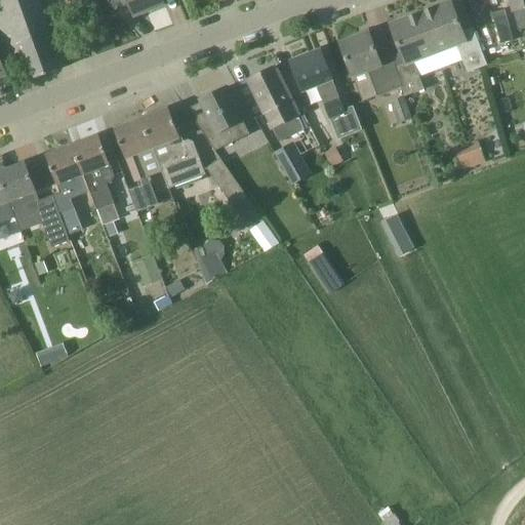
[(0,0),(0,39),(6,57),(21,52),(32,81),(64,69),(38,0),(0,0)]
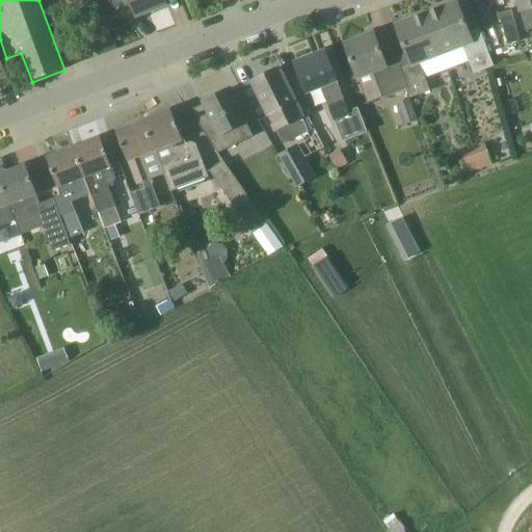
[(78,0),(100,56),(117,50),(98,0),(78,0)]
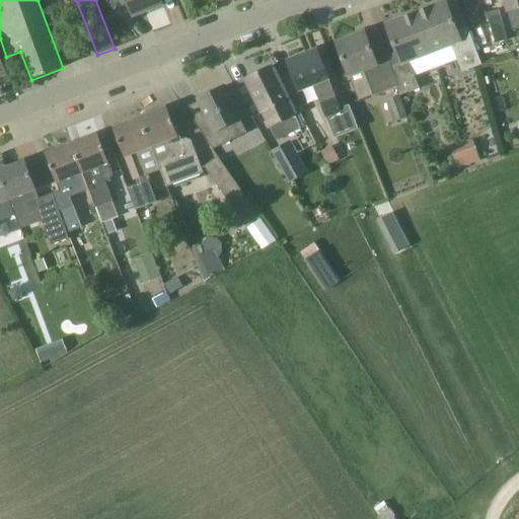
[(160,0),(106,0),(113,7),(128,0),(134,16),(163,4),(160,0)]
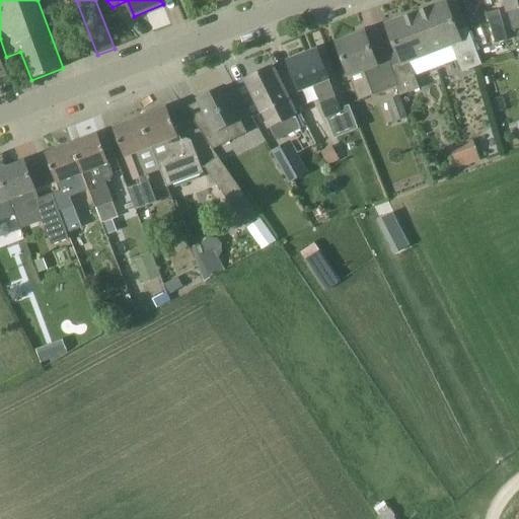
[(518,0),(505,0),(513,31),(518,29),(518,0)]
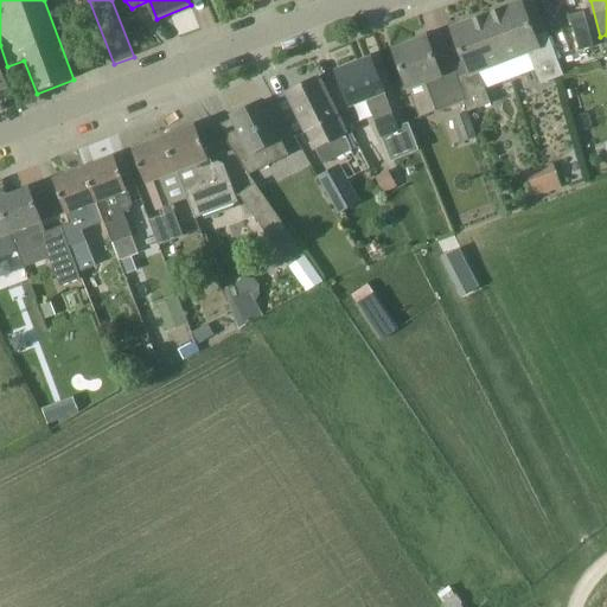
[(487,16),(505,63),(529,53),(542,85),(564,76),(548,32),(535,37),(522,2),(487,16)]
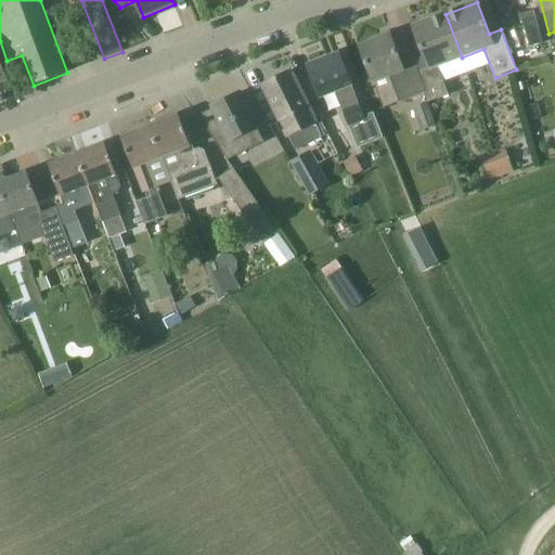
[(536,10),(520,14),(530,46),(545,41),(536,10)]
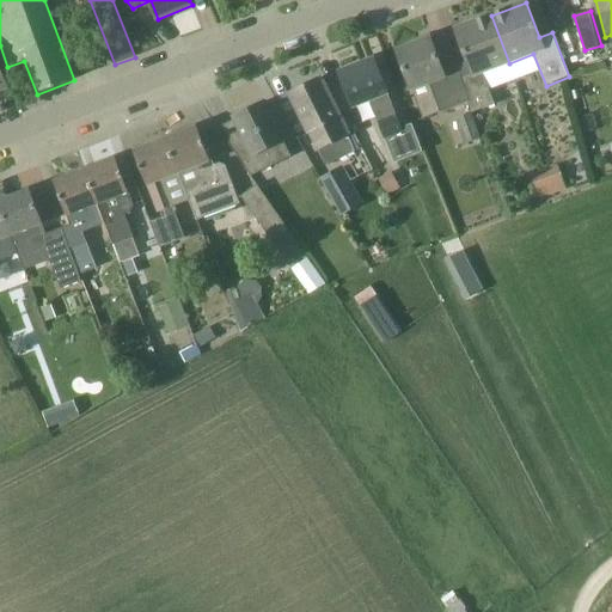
[(484,73),(509,63),(491,16),(457,29),(475,77),(463,80),(470,102),(473,114),(497,104),(484,73)]
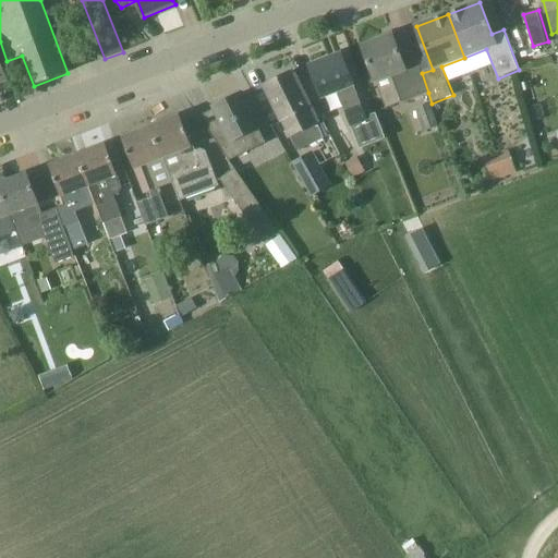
[(428,93),(422,73),(421,70),(408,74),(393,35),(363,46),(376,81),(392,75),(402,102),(428,93)]
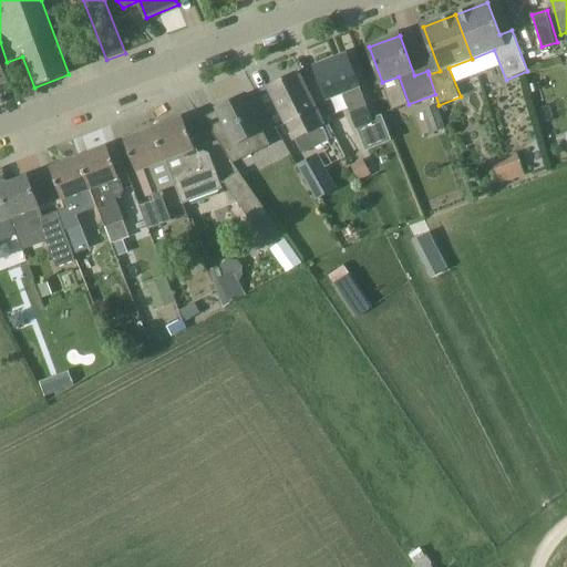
[(316,68),(328,99),(343,93),(352,115),(358,129),(374,122),(369,109),(364,99),(360,86),(348,55),(316,68)]
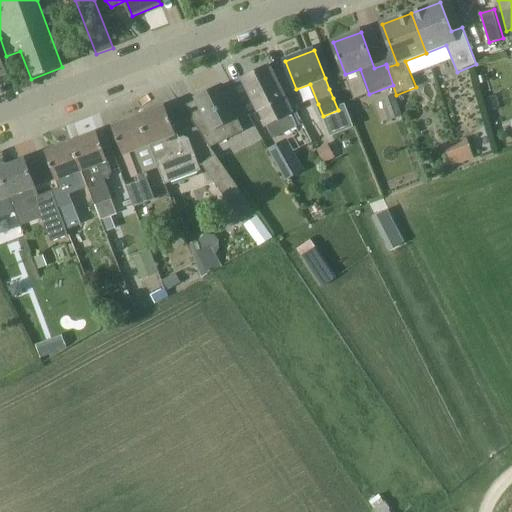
[(268,66),(244,78),(270,133),(271,132),(270,131),(274,129),(276,134),(296,124),(268,66)]
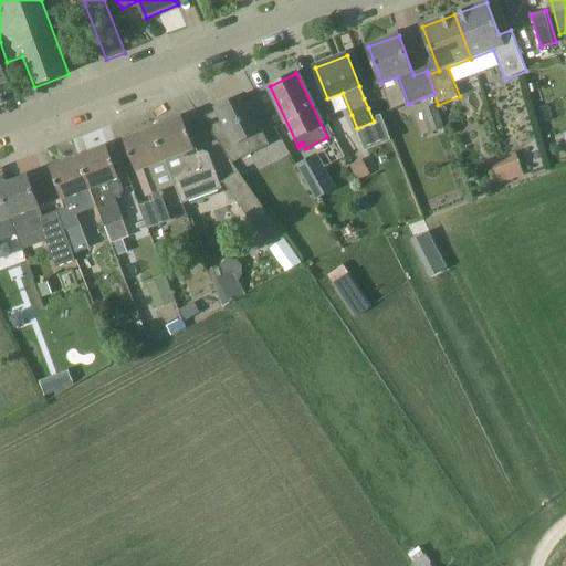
[(202,118),(211,132),(233,164),(270,145),(245,95),(218,108),(219,111),(202,118)]
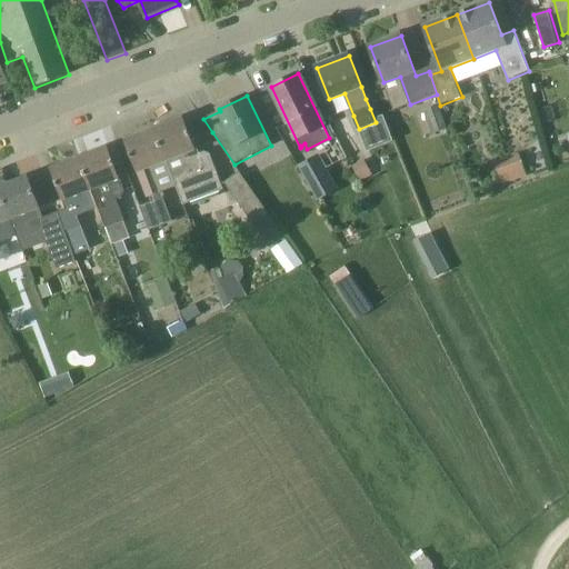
[(431,135),(447,129),(438,105),(422,110),(431,135)]
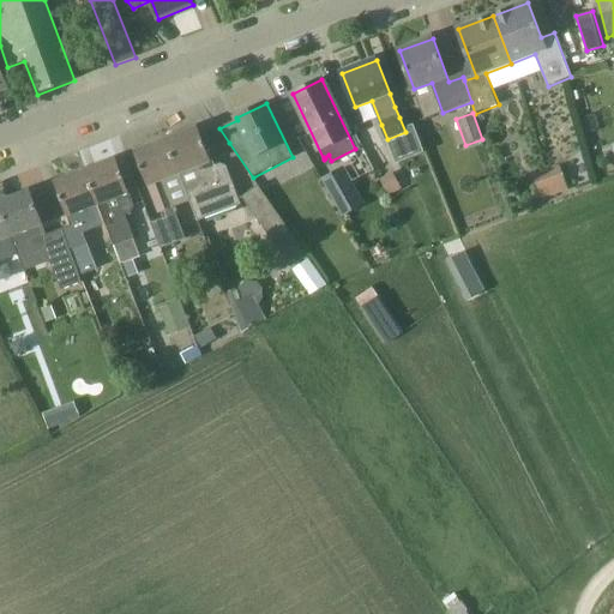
[(199,127),(167,139),(180,174),(198,222),(241,205),(227,167),(222,163),(214,167),(211,162),(212,162),(199,127)]
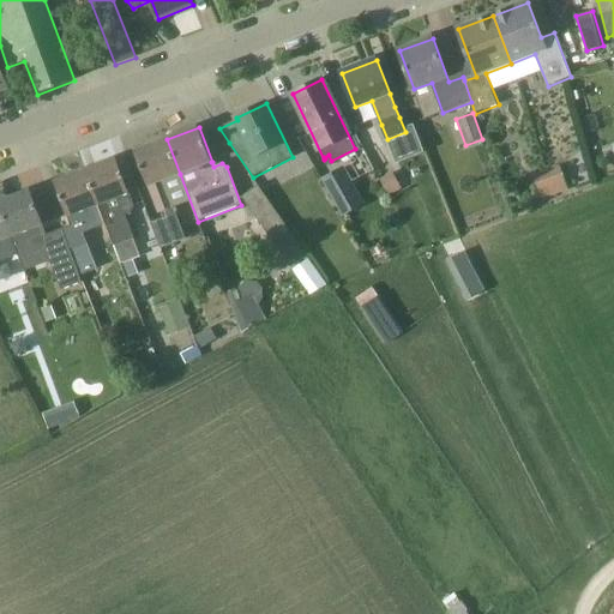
[(180,174),(167,139),(136,152),(148,186),(149,186),(160,214),(174,208),(163,180),(180,174)]
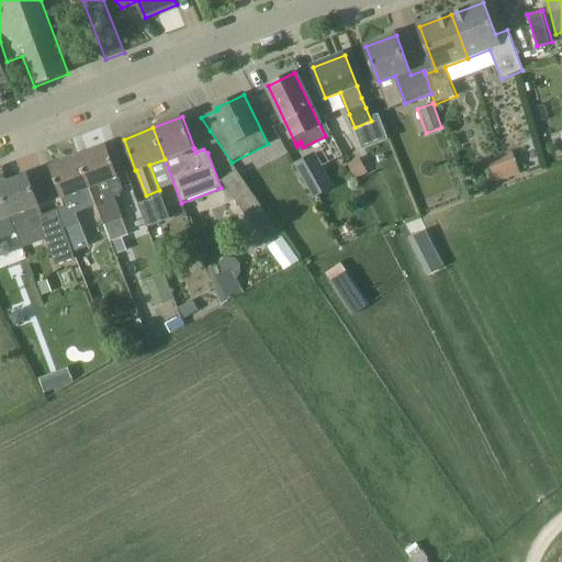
[(108,145),(79,156),(99,209),(105,226),(115,222),(124,218),(116,199),(121,197),(124,190),(108,145)]
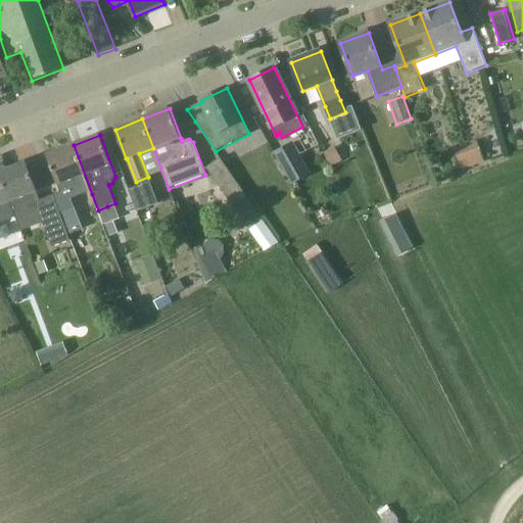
[(464,145),(472,167),(483,162),(476,141),(464,145)]
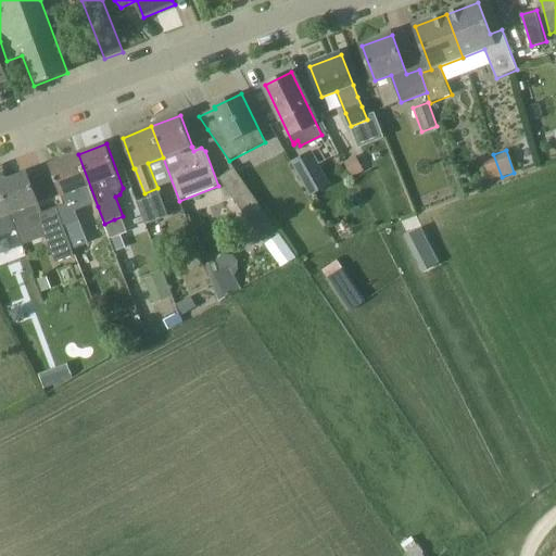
[(291,163),(311,197),(330,186),(311,152),(291,163)]
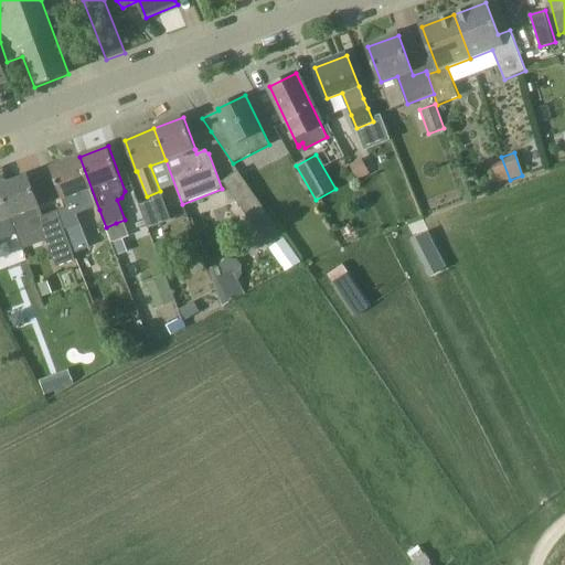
[(87,213),(99,210),(80,157),(51,168),(63,200),(64,199),(72,220),(87,213)]
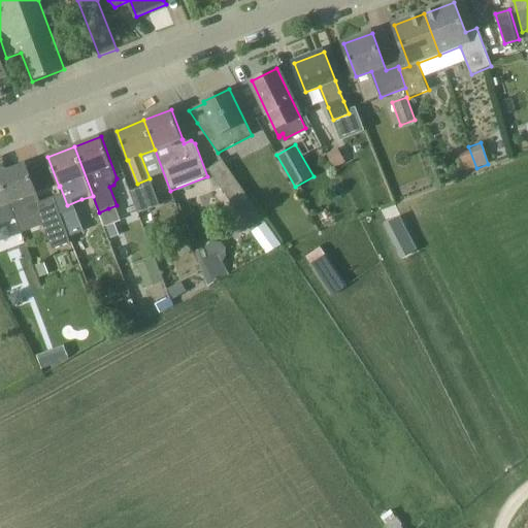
[(465,172),(476,168),(468,146),(457,151),(465,172)]
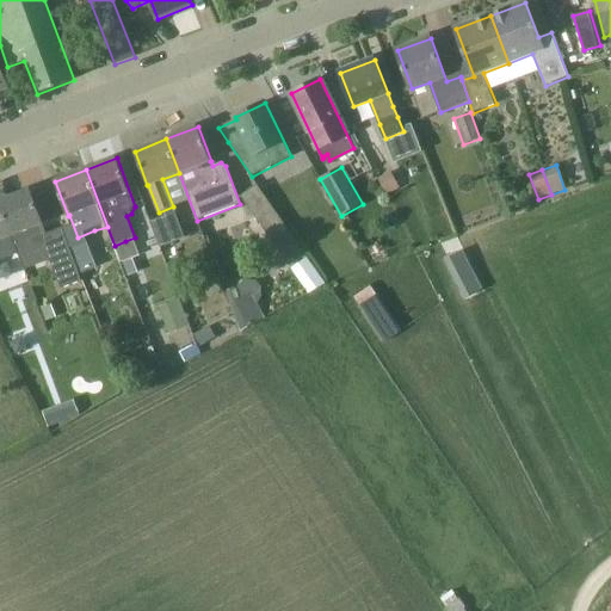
[(390,172),(377,178),(386,196),(399,189),(390,172)]
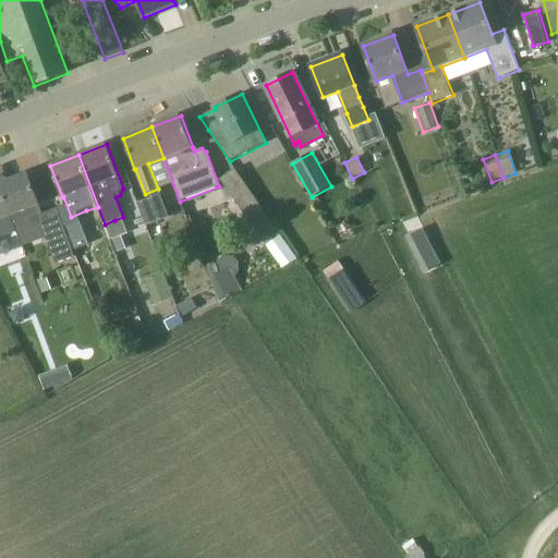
[(27,173),(0,184),(0,186),(11,215),(19,235),(43,227),(57,264),(75,257),(73,249),(71,245),(63,226),(57,208),(43,214),(27,173)]
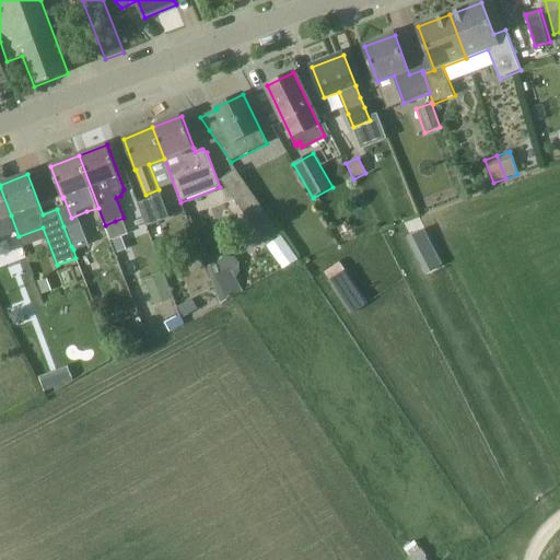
[(0,219),(4,218),(11,216),(0,187),(0,263),(1,263),(0,260),(0,234),(3,234),(0,225),(0,219)]
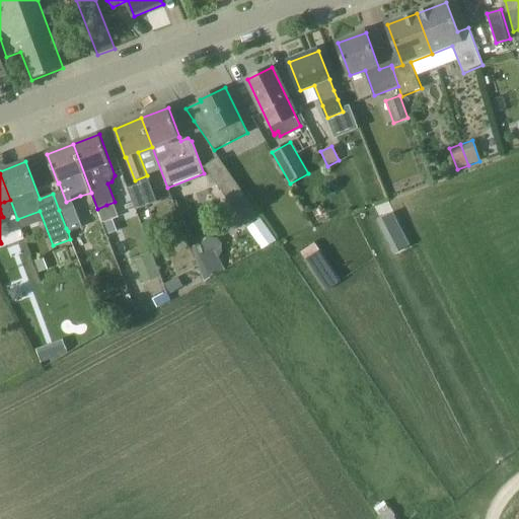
[(229,175),(215,184),(242,223),(255,213),(229,175)]
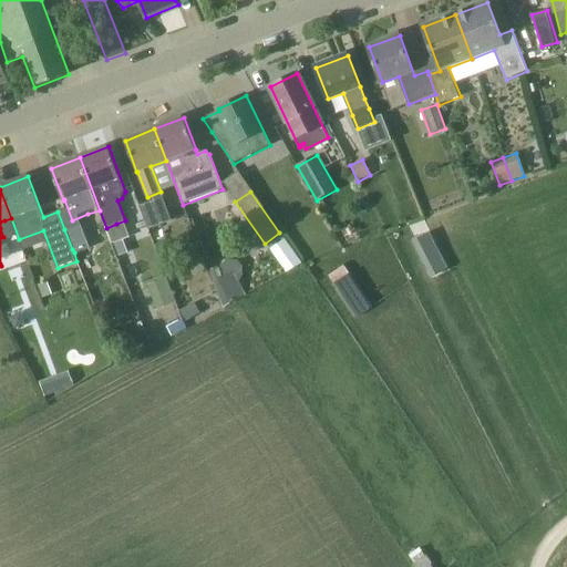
[(147,229),(161,225),(152,202),(138,206),(147,229)]
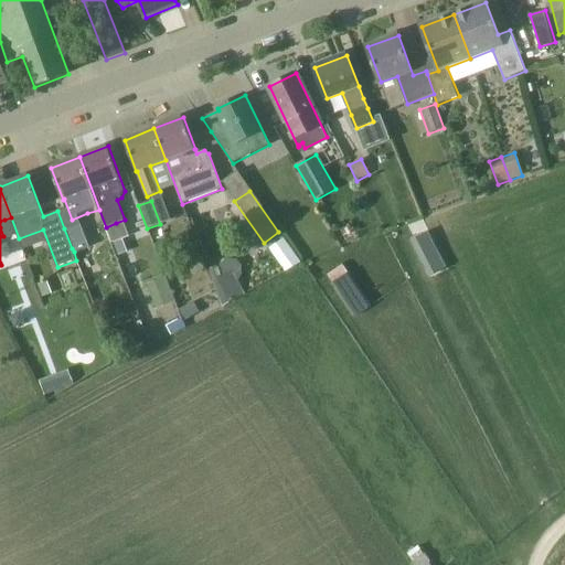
[(74,252),(86,247),(77,223),(64,228),(72,248),(74,252)]
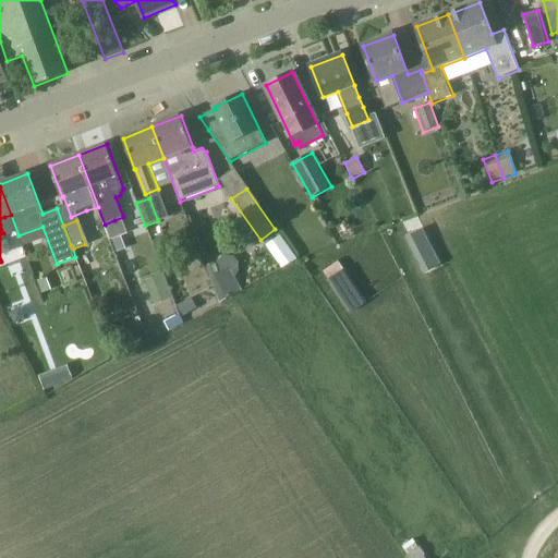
[(110,240),(120,237),(114,220),(105,225),(110,240)]
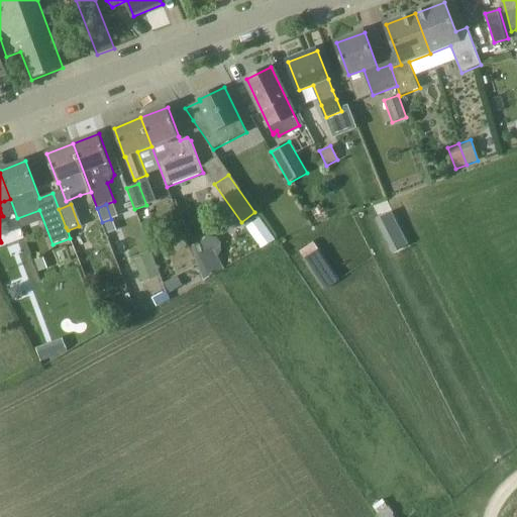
[(408,245),(391,212),(379,218),(396,251),(408,245)]
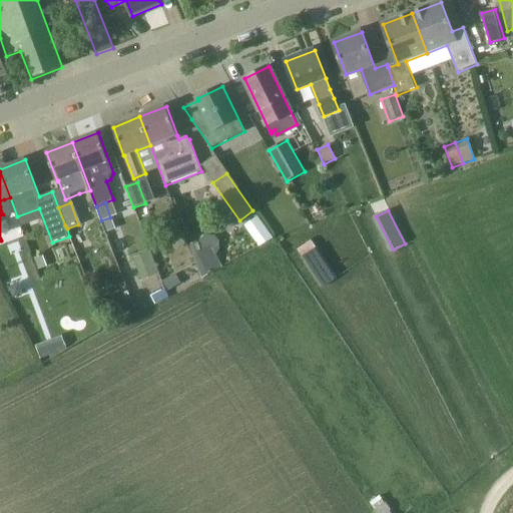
[(115,229),(110,217),(103,220),(107,231),(115,229)]
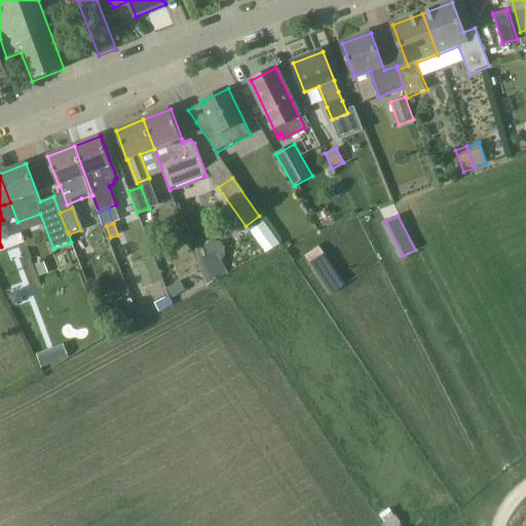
[(264,225),(254,232),(267,251),(277,243),(264,225)]
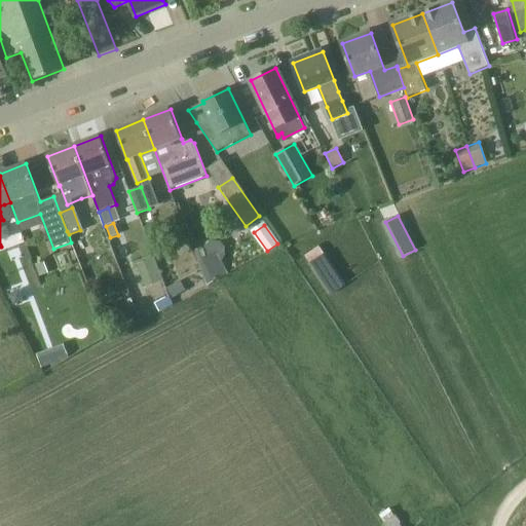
[(309,264),(320,278),(335,269),(325,253),(309,264)]
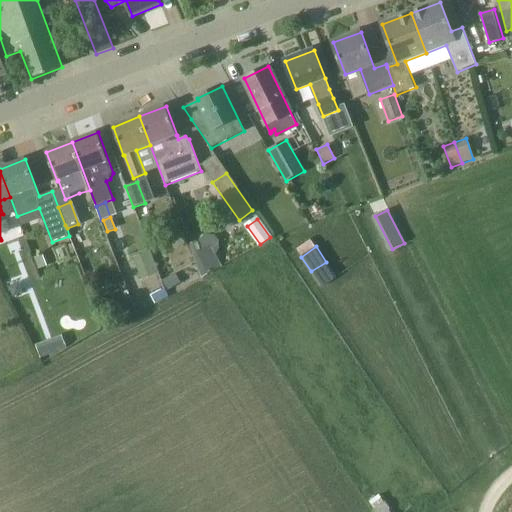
[(193,256),(202,277),(222,266),(211,247),(193,256)]
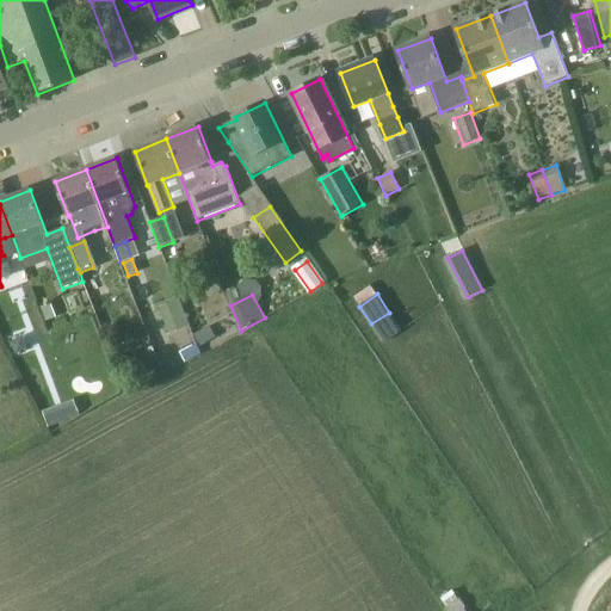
[(167,333),(189,325),(178,300),(158,307),(167,333)]
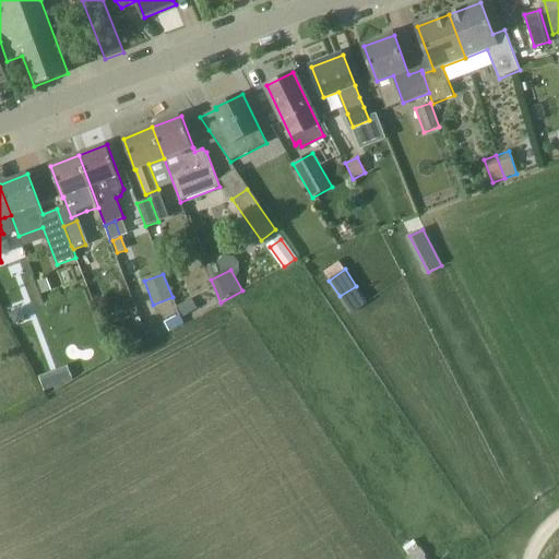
[(51,290),(47,278),(37,282),(42,294),(51,290)]
